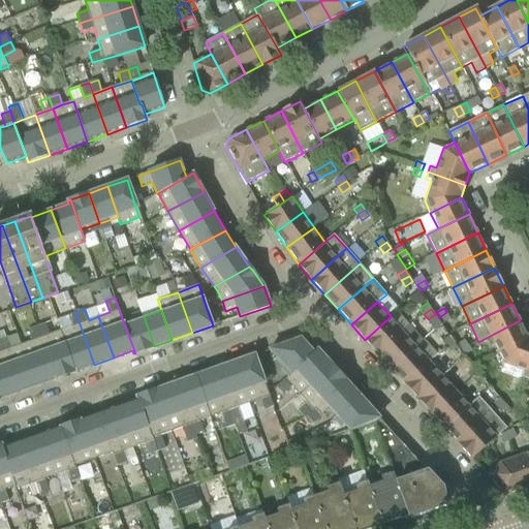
[(74,372),(94,365),(75,312),(66,315),(70,327),(61,330),(74,372)]
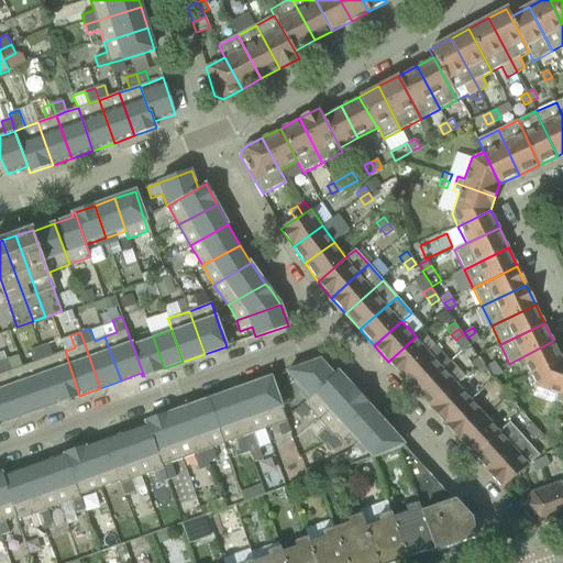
[(472,344),(481,339),(475,332),(467,338),(472,344)]
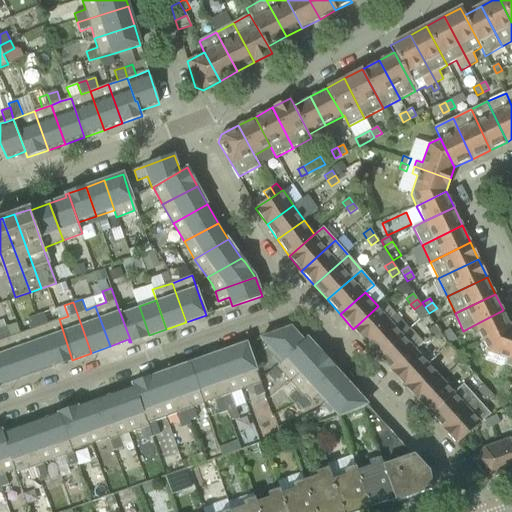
[(131,342),(149,335),(139,306),(120,313),(131,342)]
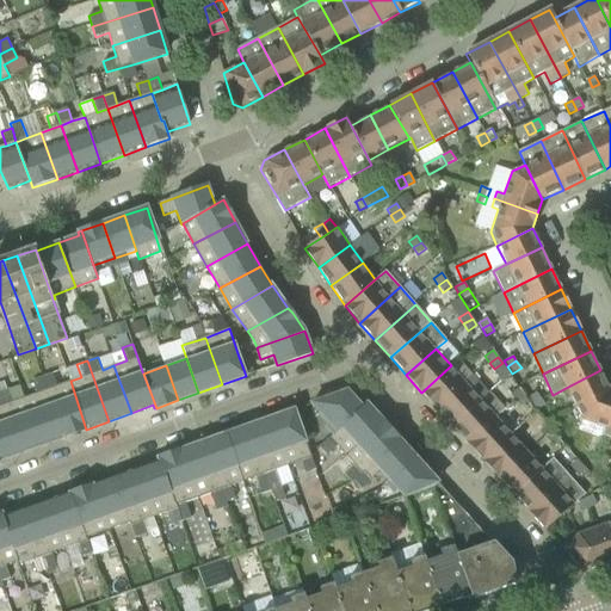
[(437,409),(467,382),(451,365),(421,393),(437,409)]
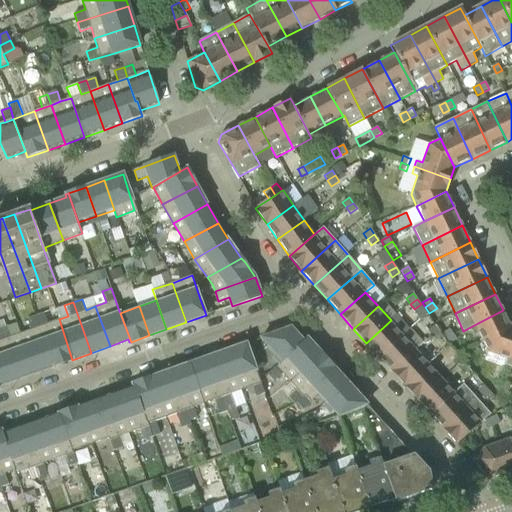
[(482,341),(511,327),(503,310),(474,325),(482,341)]
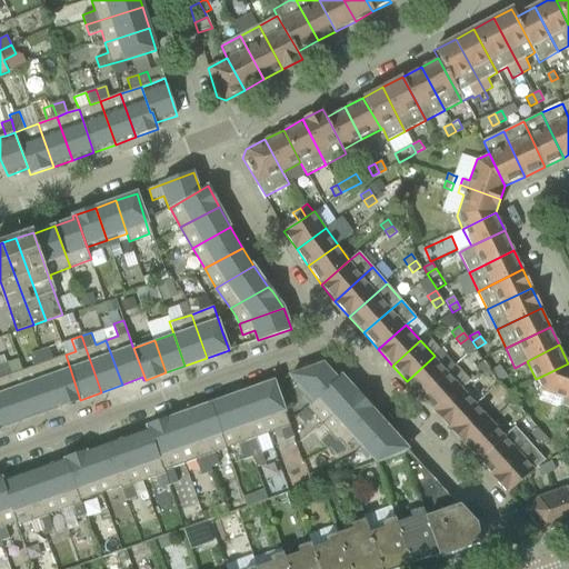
[(60,407),(80,400),(66,355),(53,359),(49,347),(40,350),(60,407)]
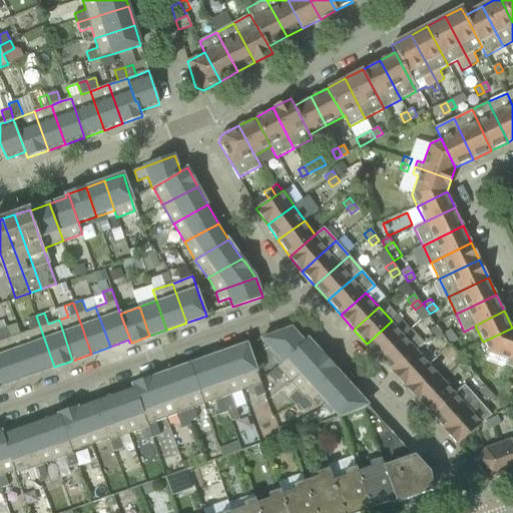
[(367,344),(380,359),(405,337),(404,336),(412,329),(399,315),(392,321),(367,344)]
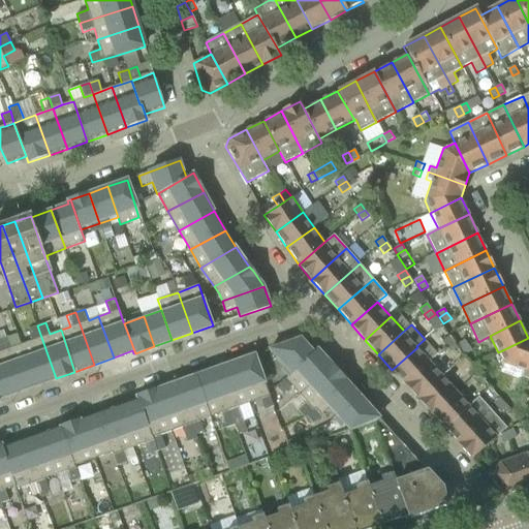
[(36,385),(56,378),(37,325),(17,333),(36,385)]
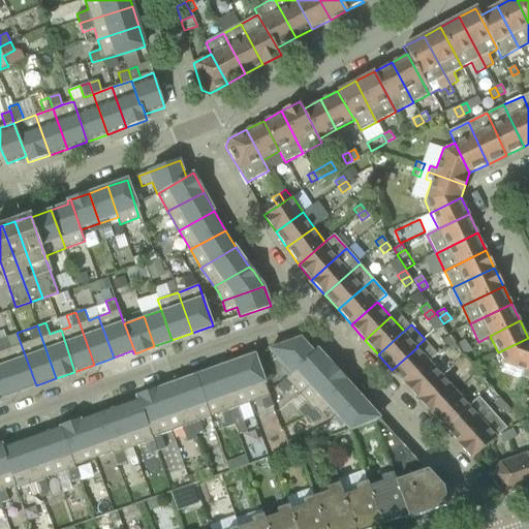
[(0,343),(18,392),(36,385),(17,333),(0,338),(0,343)]
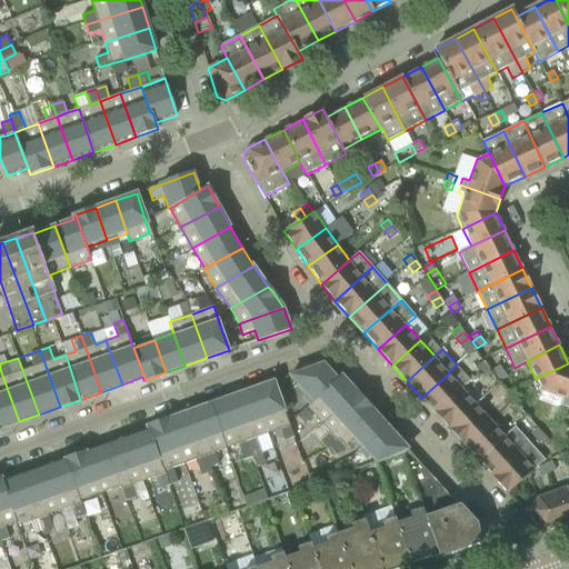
[(480,373),(488,368),(483,361),(476,367),(480,373)]
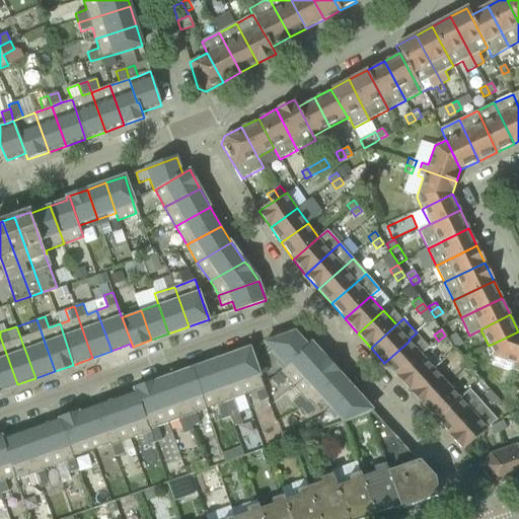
[(511,370),(518,372),(518,368),(518,330),(518,331),(489,346),(494,357),(513,364),(511,370)]
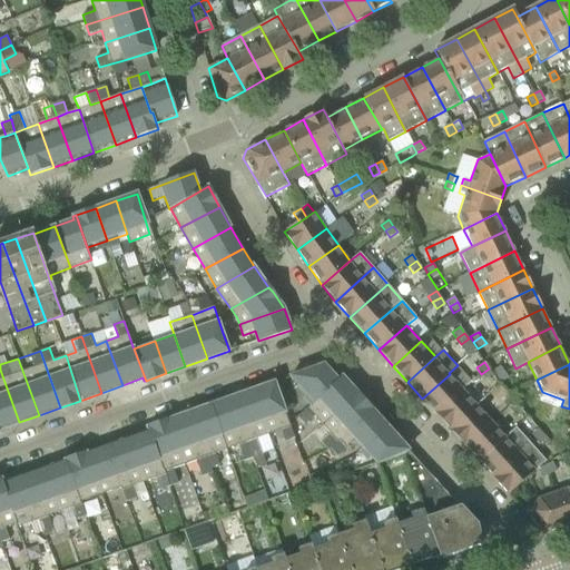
[(304,399),(311,405),(345,379),(343,376),(338,380),(325,364),(292,376),(308,395),(304,399)]
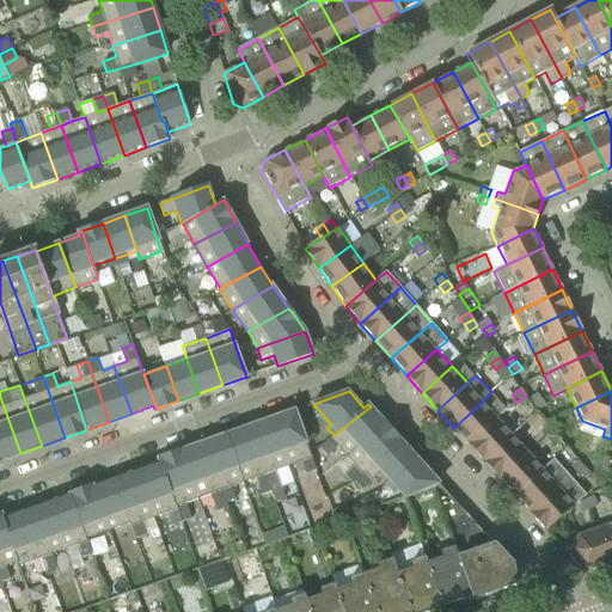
[(533,405),(543,399),(538,393),(530,399),(533,405)]
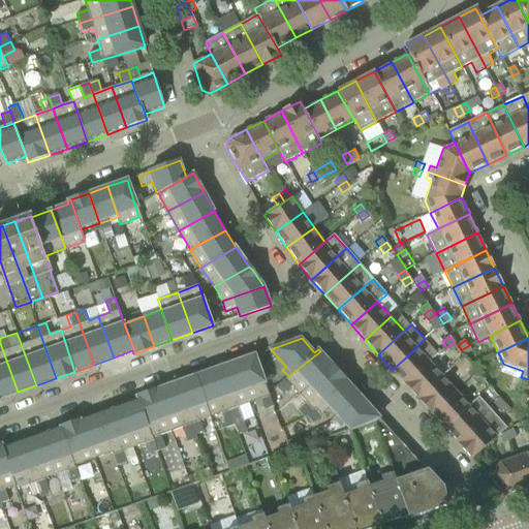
[(449,353),(458,348),(454,342),(446,347),(449,353)]
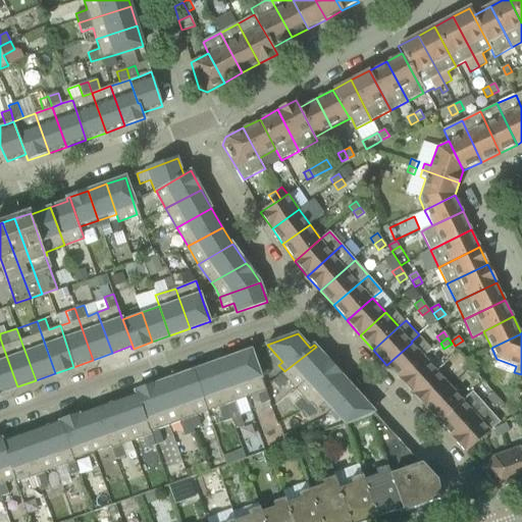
[(0,393),(17,386),(0,338),(0,393)]
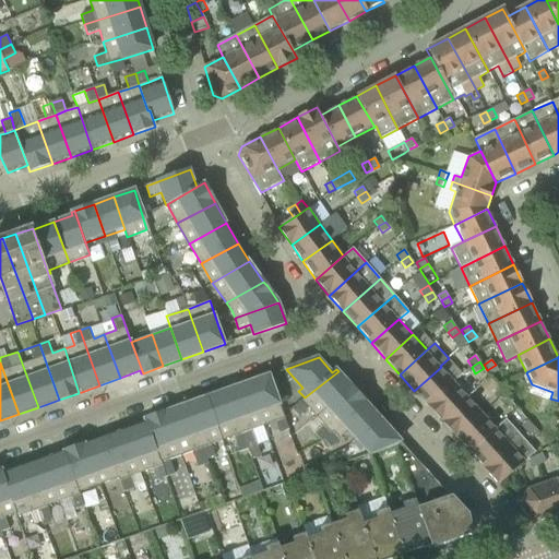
[(491,377),(500,370),(496,365),(487,370),(491,377)]
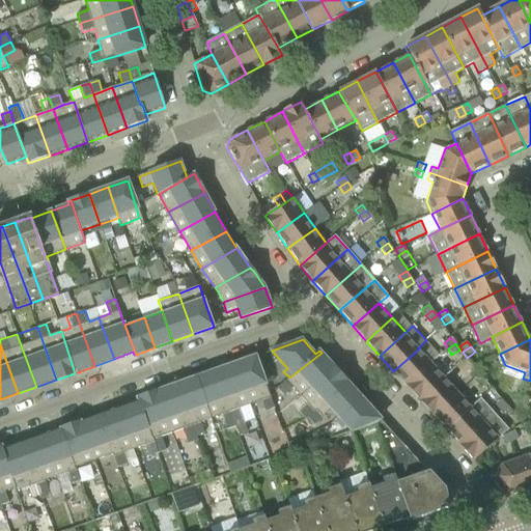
[(393,371),(407,386),(431,362),(419,348),(393,371)]
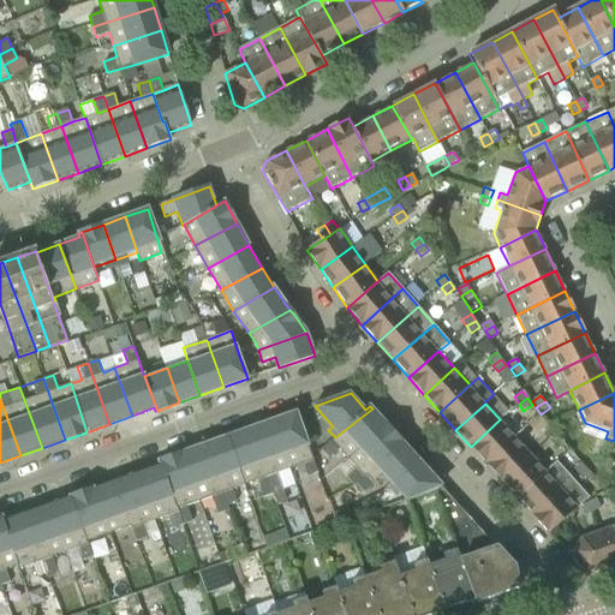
[(333,440),(348,459),(388,425),(372,408),(335,437),(333,440)]
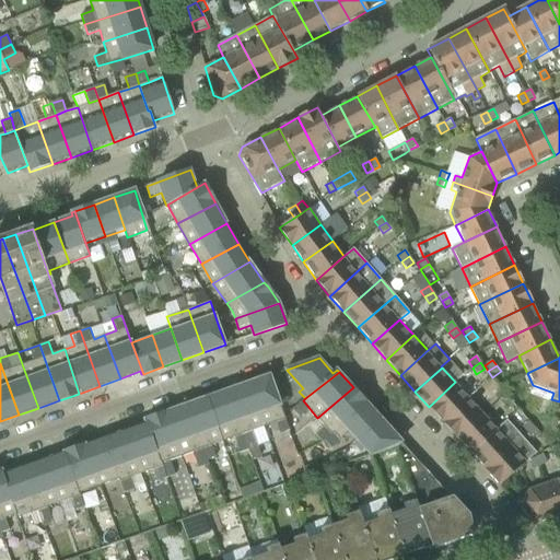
[(280,407),(281,407),(280,405),(276,393),(270,375),(248,383),(264,426),(276,421),(280,433),(289,431),(280,407)]
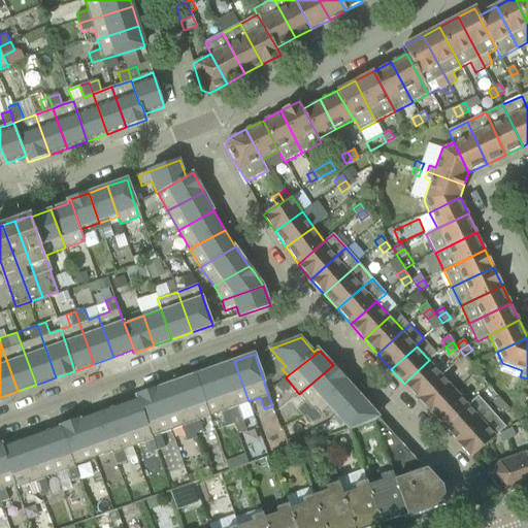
[(404,384),(418,398),(442,375),(429,360),(404,384)]
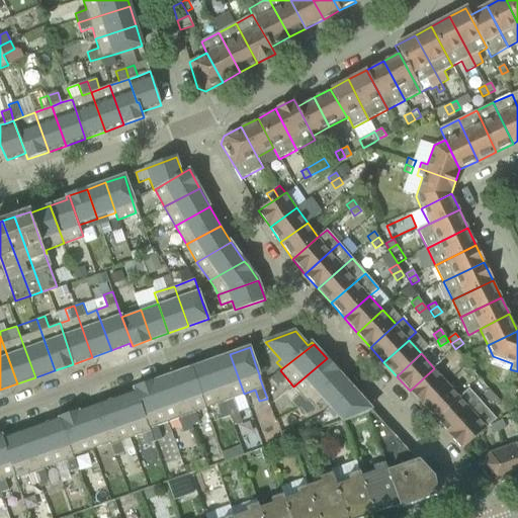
[(233,398),(244,394),(230,354),(210,361),(231,412),(237,409),(233,398)]
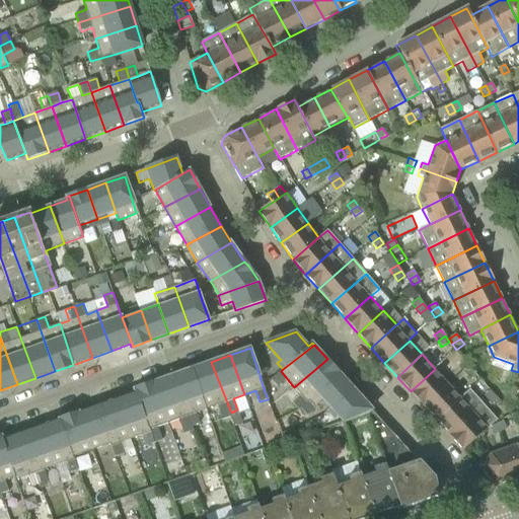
[(309,400),(312,403),(343,376),(327,359),(294,387),(307,401),(309,400)]
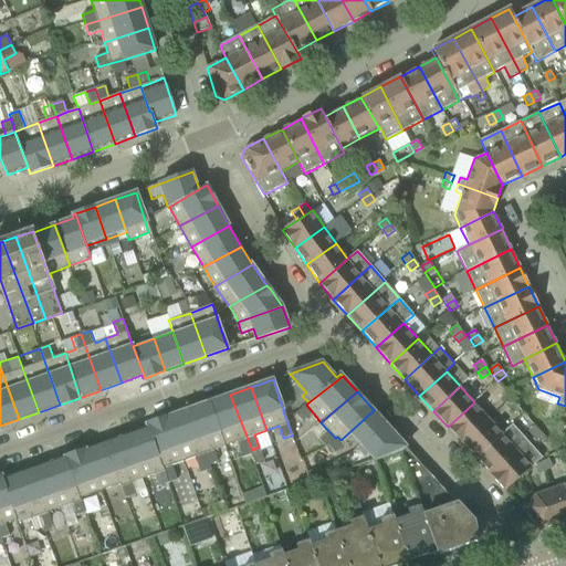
[(499,399),(504,405),(511,399),(506,392),(499,399)]
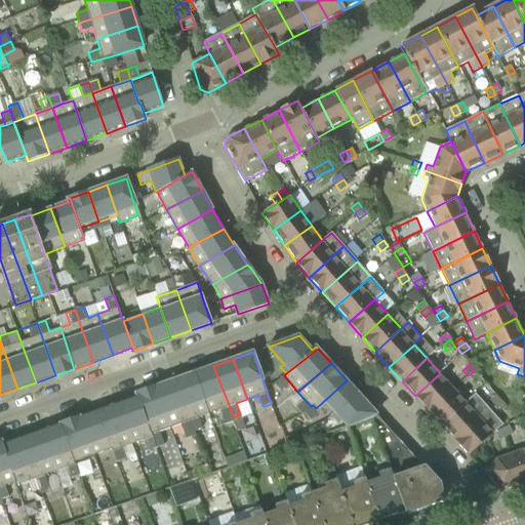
[(267,365),(258,368),(263,379),(271,376),(267,365)]
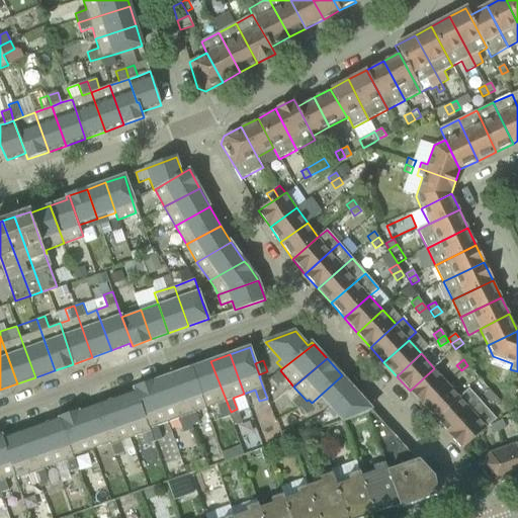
[(232,416),(231,412),(210,361),(190,368),(204,408),(216,404),(222,419),(232,416)]
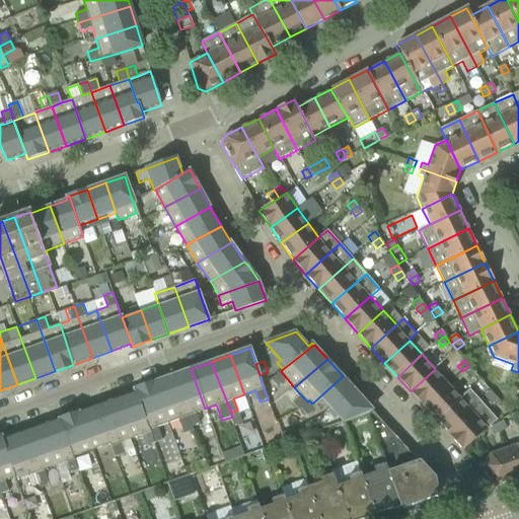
[(462,371),(466,377),(473,371),(468,366),(462,371)]
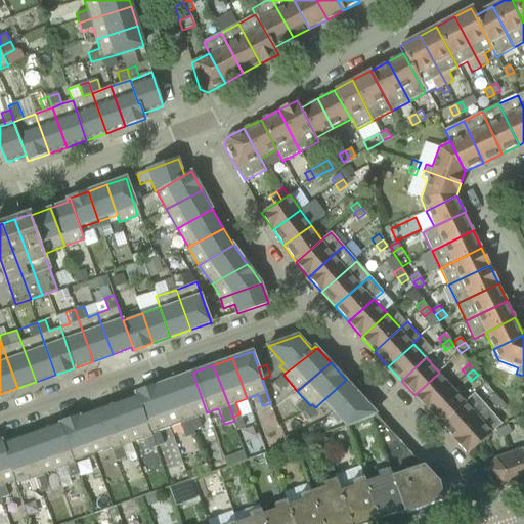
[(199,416),(207,412),(192,373),(174,380),(194,431),(203,428),(199,416)]
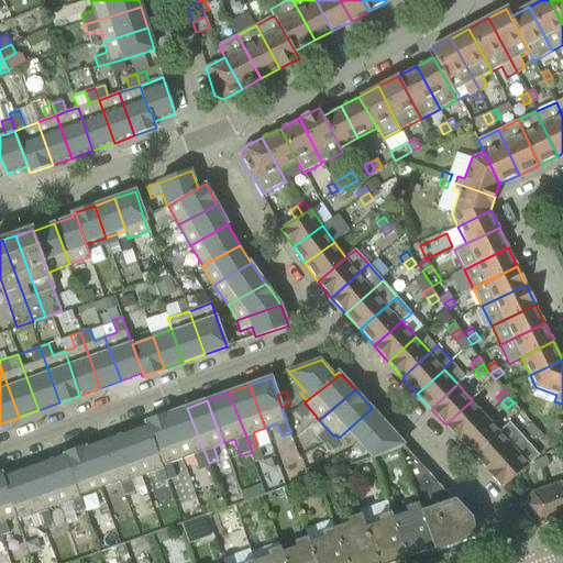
[(445,424),(460,440),(486,416),(472,400),(445,424)]
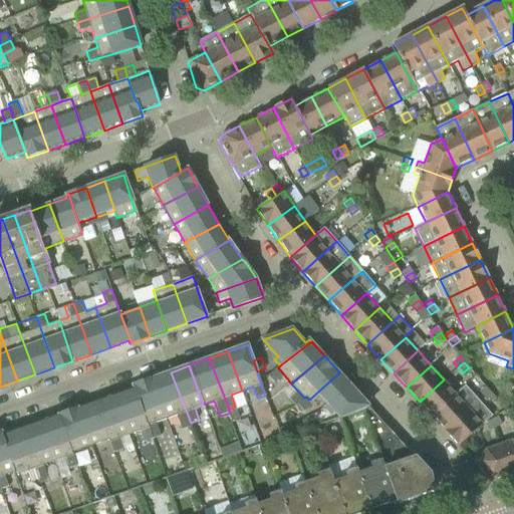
[(192,427),(191,423),(171,372),(152,379),(165,418),(177,414),(182,430),(192,427)]
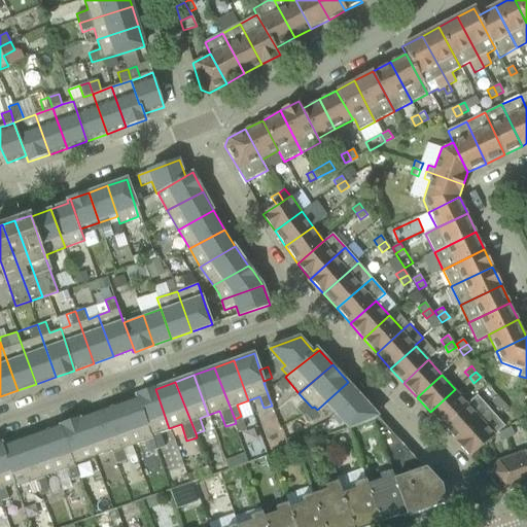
[(327,408),(339,420),(362,398),(348,382),(317,410),(321,414),(327,408)]
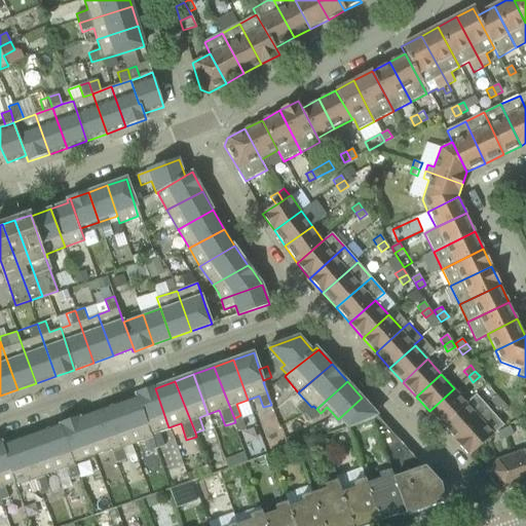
[(160,431),(168,427),(155,388),(136,395),(137,398),(157,448),(165,446),(160,431)]
